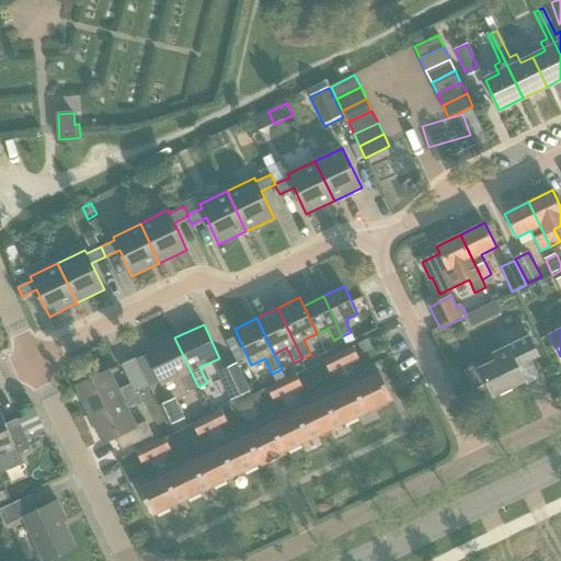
[(493,397),(525,381),(517,366),(538,356),(529,336),(493,354),(496,361),(481,367),(479,364),(465,370),(473,389),(487,382),(493,397)]
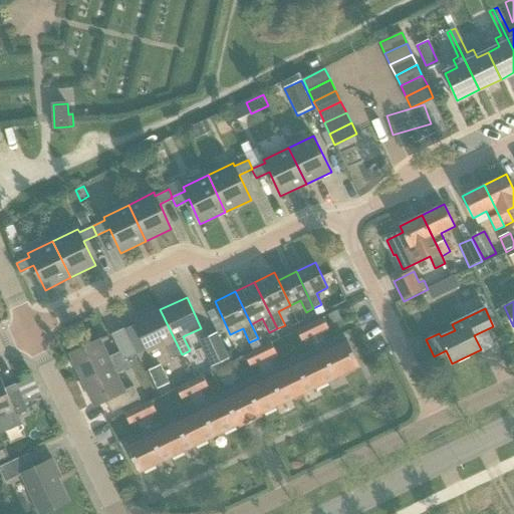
[(160,309),(135,321),(149,352),(167,344),(174,358),(182,354),(160,309)]
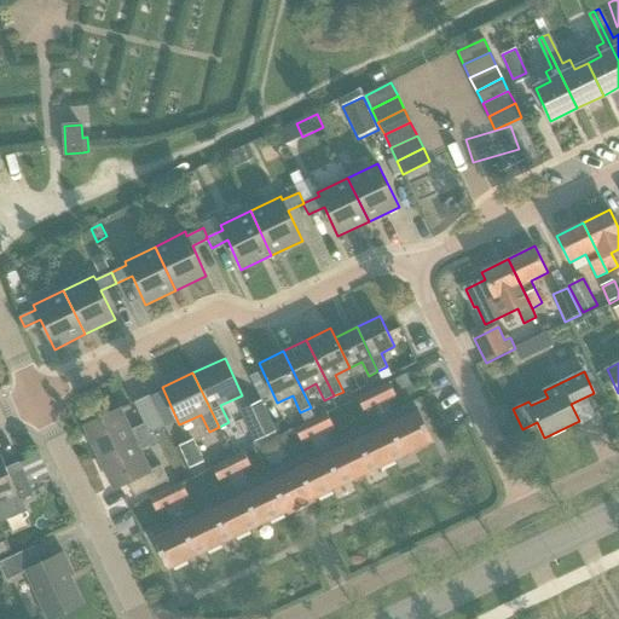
[(406,375),(397,380),(401,389),(411,385),(406,375)]
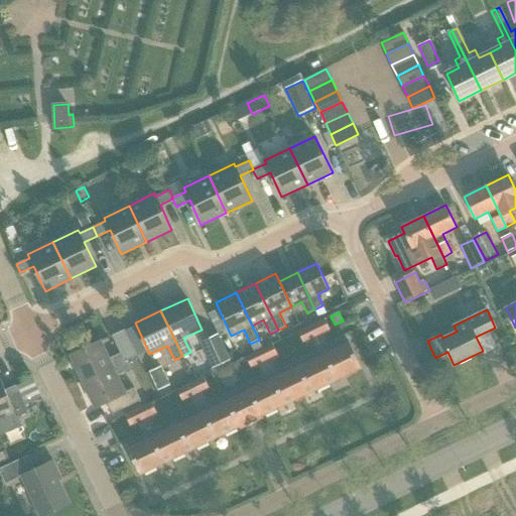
[(325,318),(297,332),(302,342),(330,329),(325,318)]
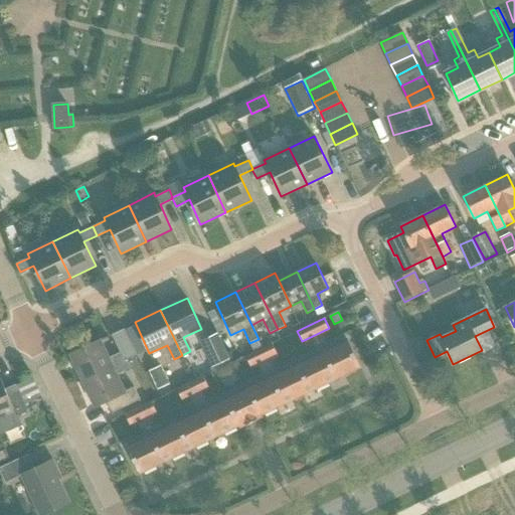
[(101,340),(69,354),(82,380),(128,359),(137,355),(125,329),(112,335),(121,353),(110,358),(101,340)]
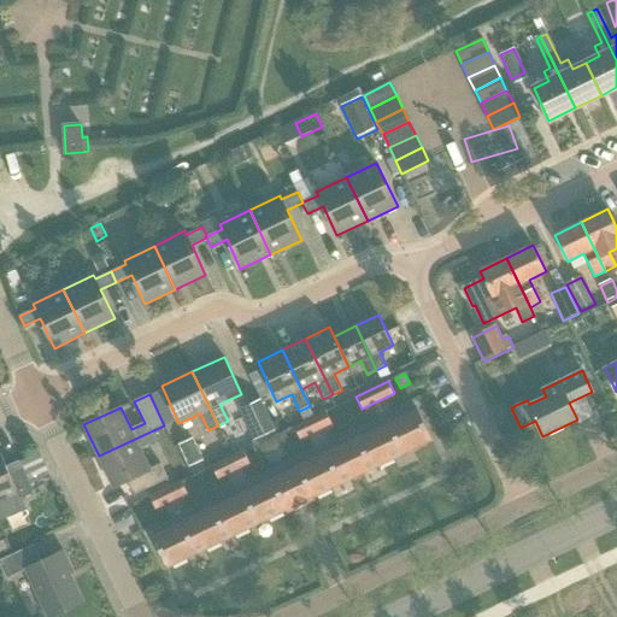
[(264,401),(245,411),(257,438),(276,428),(264,401)]
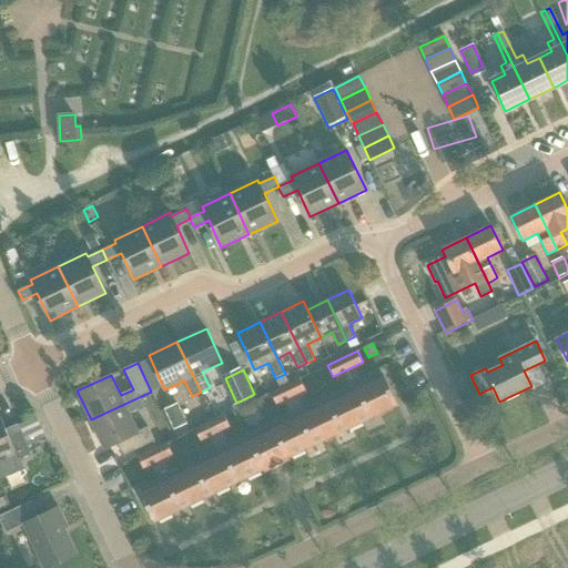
[(353,408),(358,406),(366,421),(398,405),(384,376),(346,395),(353,408)]
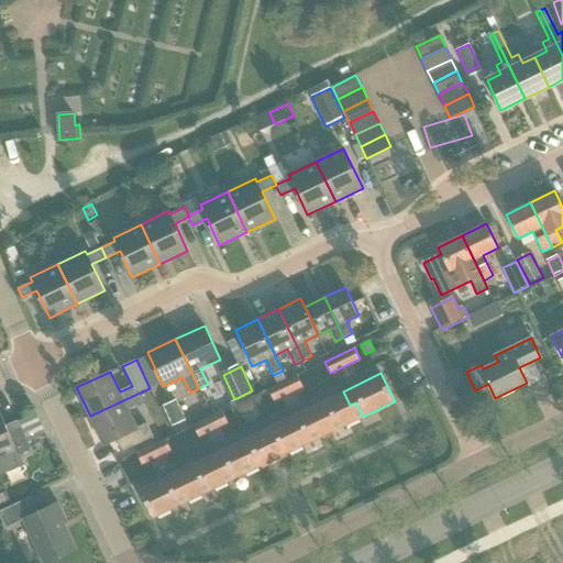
[(297,375),(268,388),(274,400),(302,386),(297,375)]
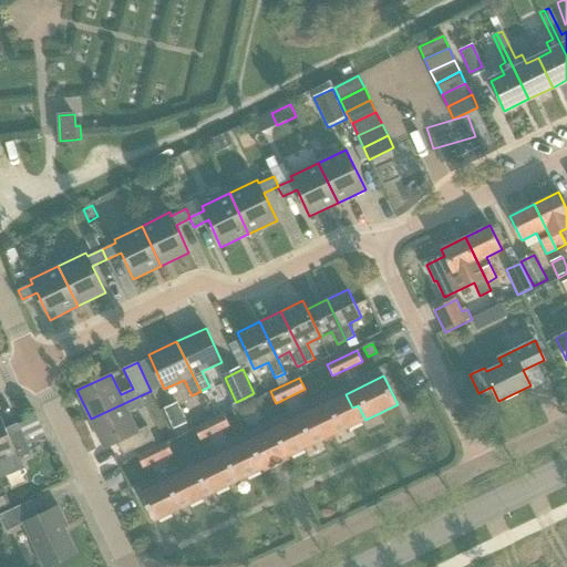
[(366,420),(358,405),(352,408),(346,394),(312,410),(319,424),(313,426),(320,442),(366,420)]
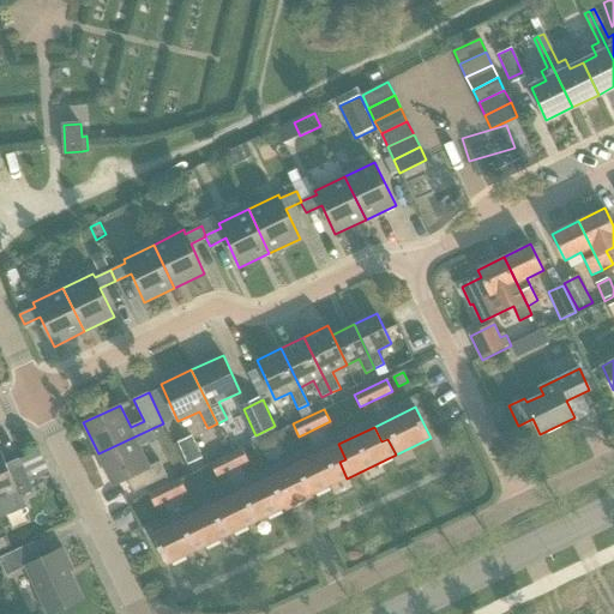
[(152,428),(98,453),(113,486),(127,479),(150,468),(149,467),(139,446),(157,438),(152,428)]
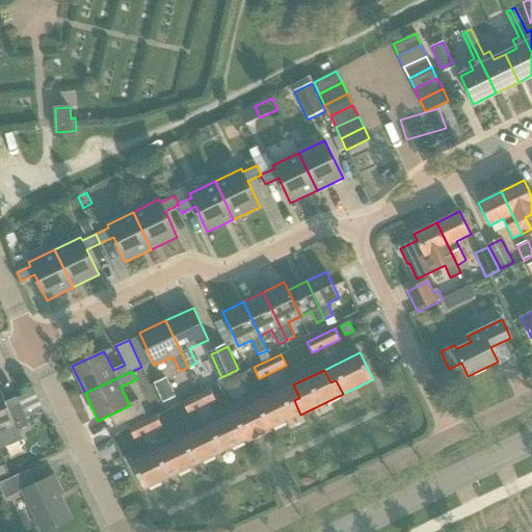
[(155,383),(164,403),(177,398),(167,378),(155,383)]
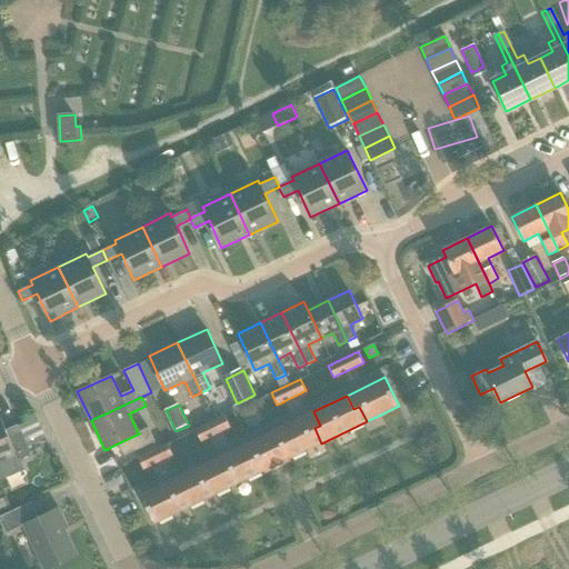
[(321,443),(315,428),(320,426),(313,411),(276,430),(289,458),(321,443)]
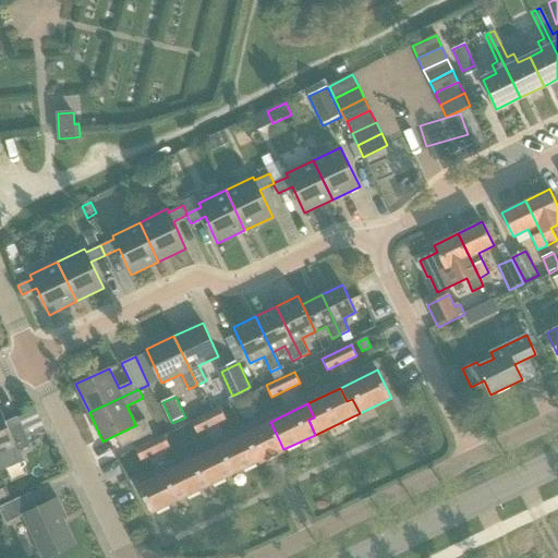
[(219,407),(191,421),(197,433),(226,419),(219,407)]
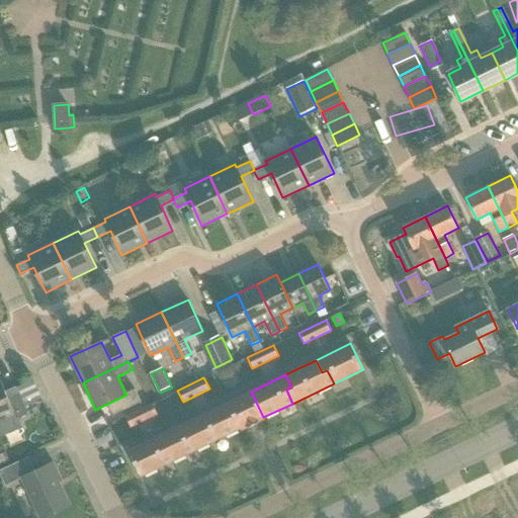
[(0,379),(0,420),(14,414),(16,419),(28,414),(24,406),(21,398),(16,385),(5,391),(0,379)]
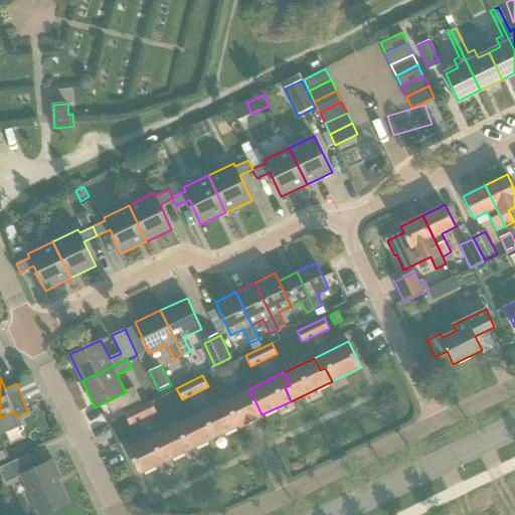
[(32,378),(17,384),(21,395),(24,403),(40,396),(32,378)]
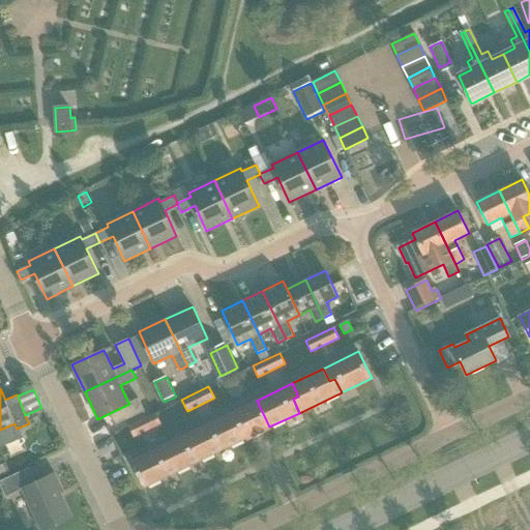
[(145,411),(138,398),(128,403),(129,404),(110,413),(115,425),(145,411)]
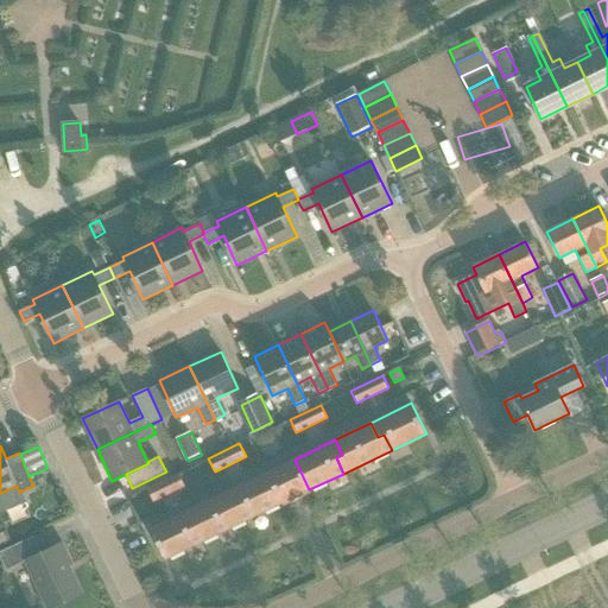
[(304,495),(310,492),(309,489),(295,460),(267,473),(283,502),(283,505),(290,502),(304,495)]
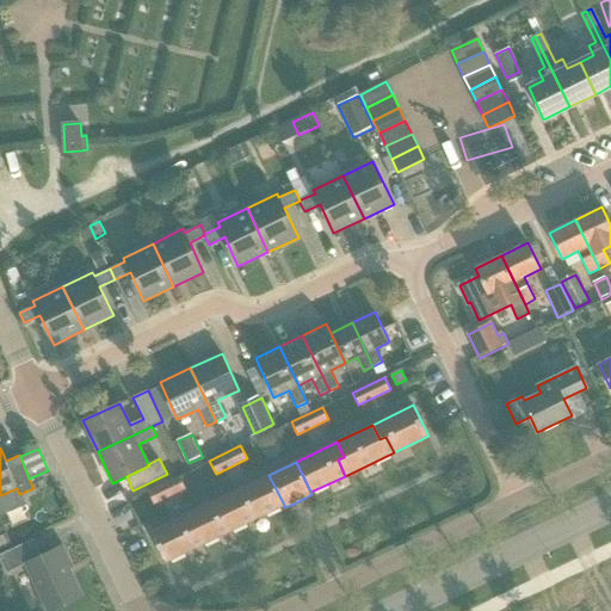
[(179,475),(148,489),(154,504),(185,488),(179,475)]
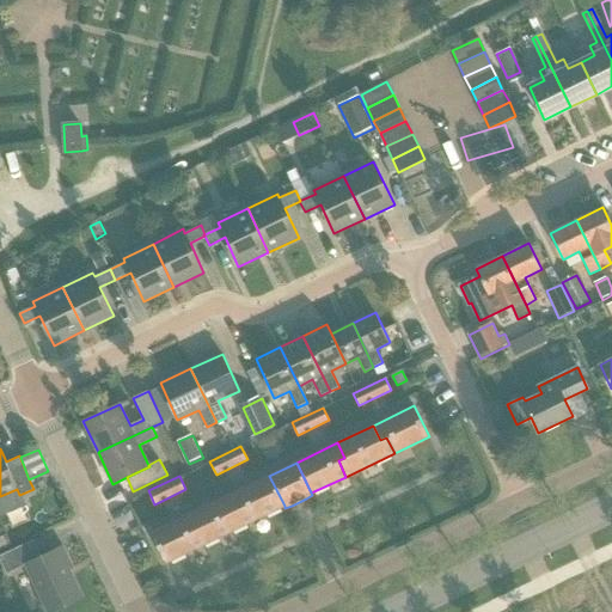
[(236,510),(242,507),(250,522),(285,506),(269,476),(228,495),(236,510)]
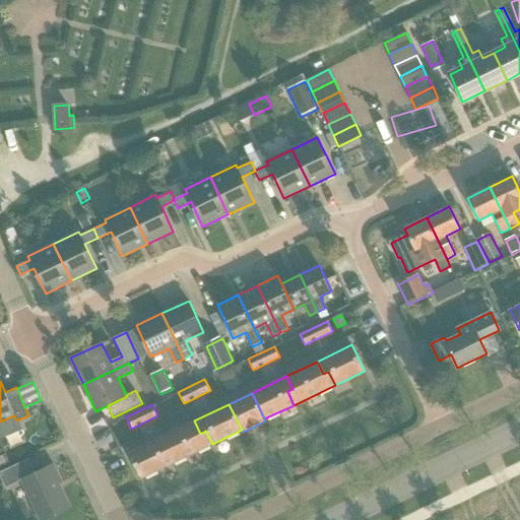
[(170,448),(165,451),(171,464),(212,444),(205,431),(200,434),(194,420),(164,436),(170,448)]
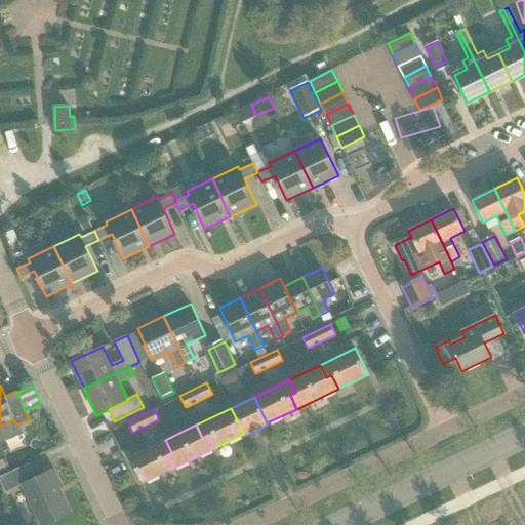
[(172,469),(166,455),(171,452),(165,440),(130,456),(143,483),(172,469)]
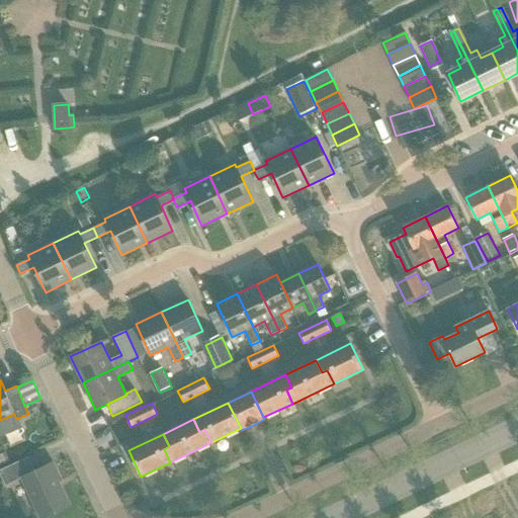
[(58,482),(62,481),(54,462),(34,471),(28,457),(0,470),(0,472),(6,486),(22,478),(40,516),(68,503),(58,482)]
